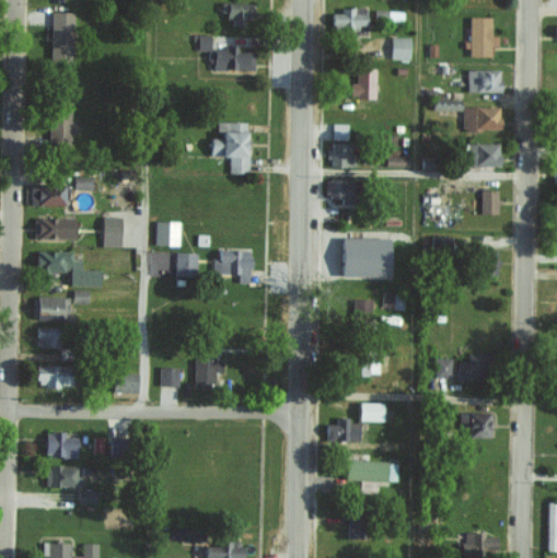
[(254,4),(223,3),(223,18),(234,18),(234,25),(253,26),(254,4)]
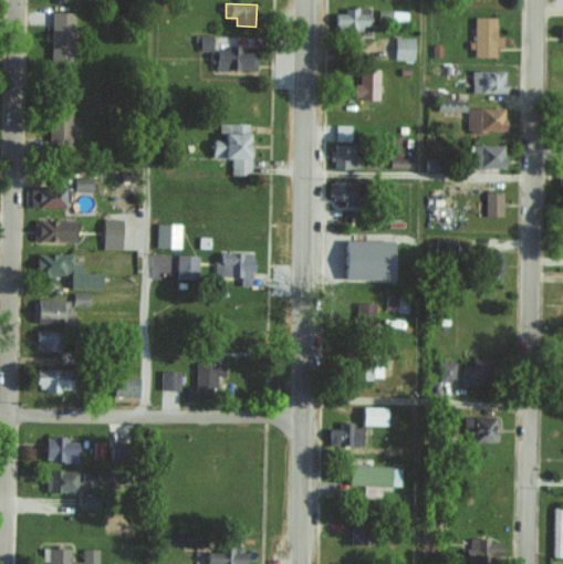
[(372,9),(336,10),(337,30),(373,29),(372,9)]
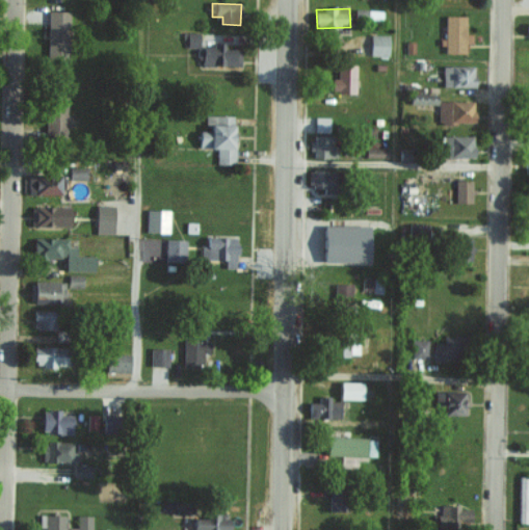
[(72,12),(51,11),(50,59),(71,59),(72,12)]
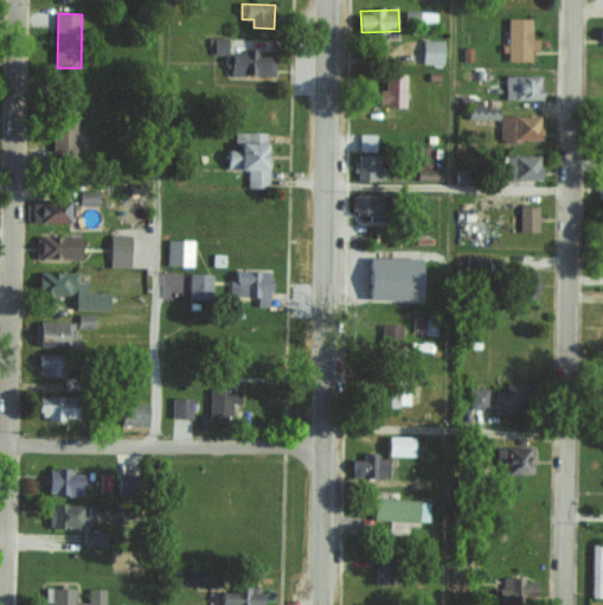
[(438,14),(414,13),(414,23),(437,24),(438,14)]
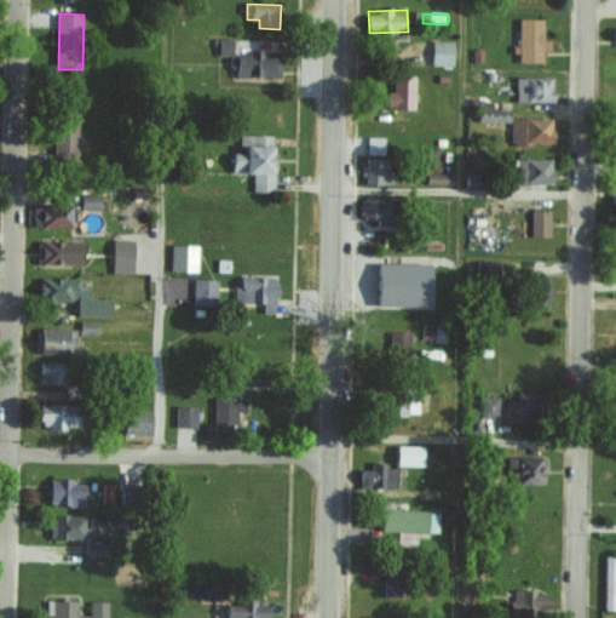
[(546,19),(519,19),(518,63),(548,64),(548,52),(553,52),(553,41),(545,41),(546,19)]
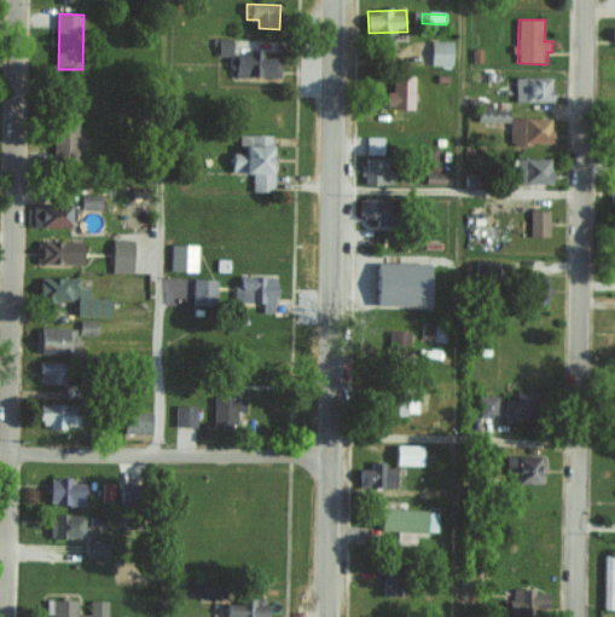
[(433,65),(454,67),(454,42),(434,42),(433,65)]
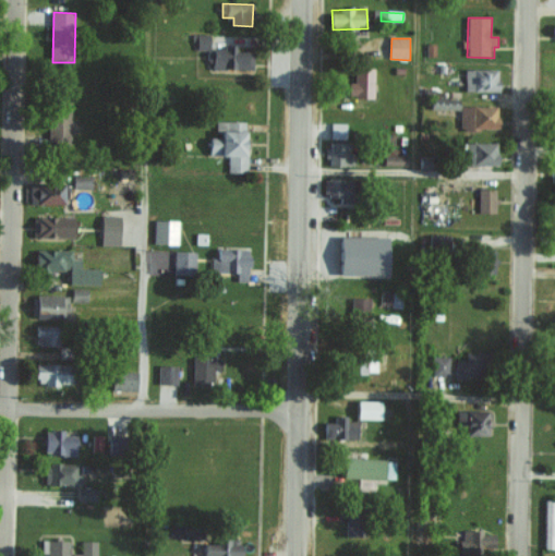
[(256,71),(256,52),(238,52),(238,49),(212,48),(212,70),(256,71)]
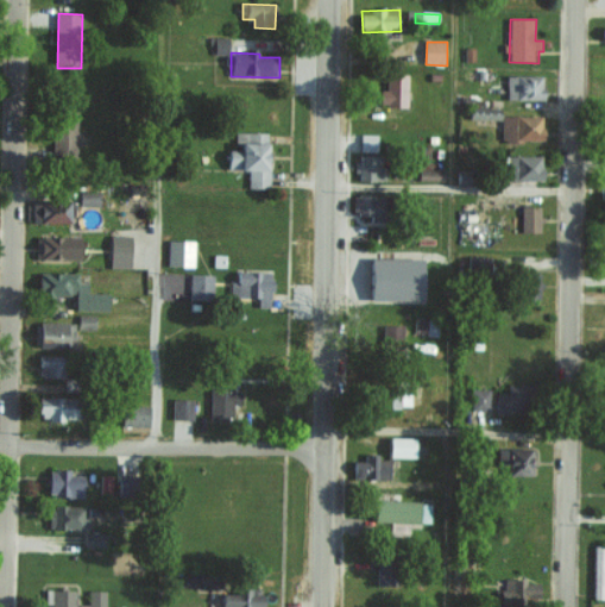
[(383,91),(382,107),(409,108),(410,76),(389,75),(388,91),(383,91)]
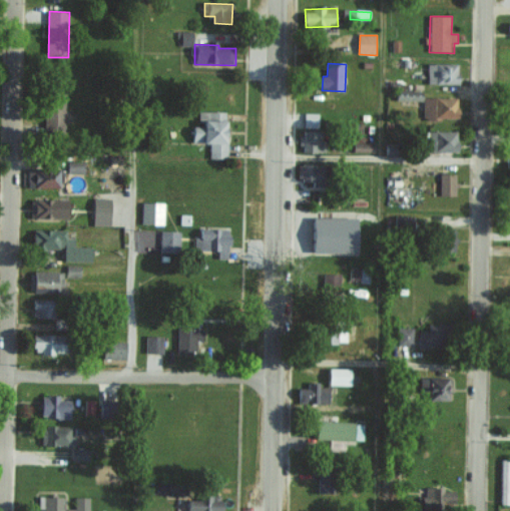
[(429,85),(460,85),(460,65),(429,64),(429,85)]
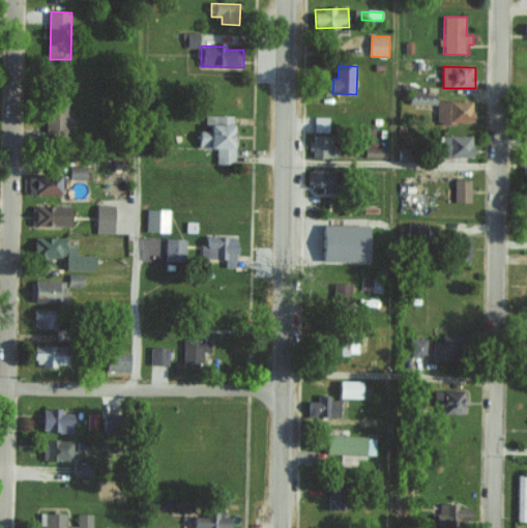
[(411,105),(437,106),(438,95),(411,94),(411,105)]
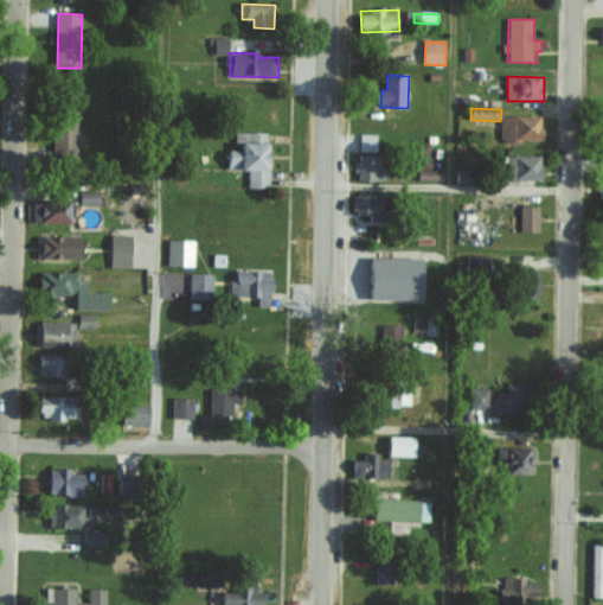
[(79,115),(56,114),(55,155),(78,155),(79,115)]
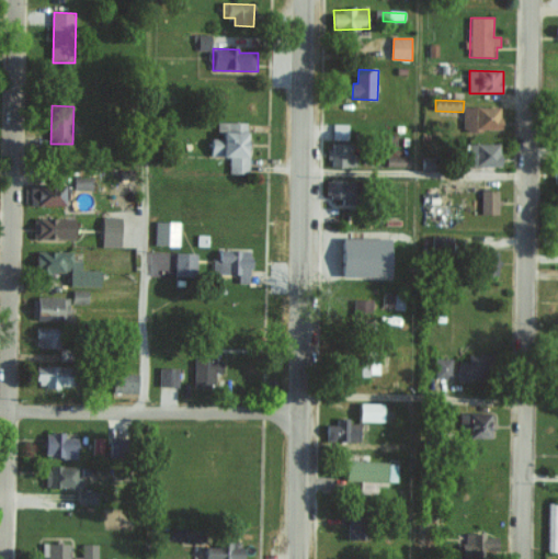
[(502,109),(464,107),(464,132),(502,132),(502,109)]
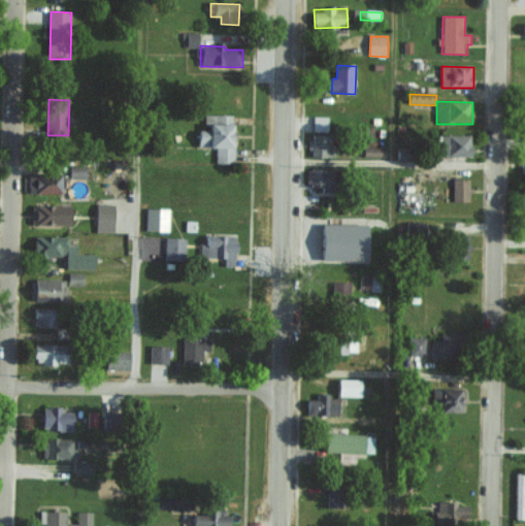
[(234,117),(206,117),(206,129),(200,129),(199,149),(218,149),(217,164),(234,164),(234,117)]
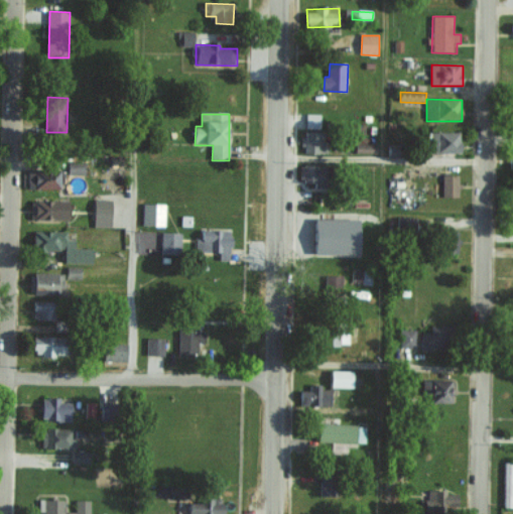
[(322,129),(322,115),(307,115),(307,129),(322,129)]
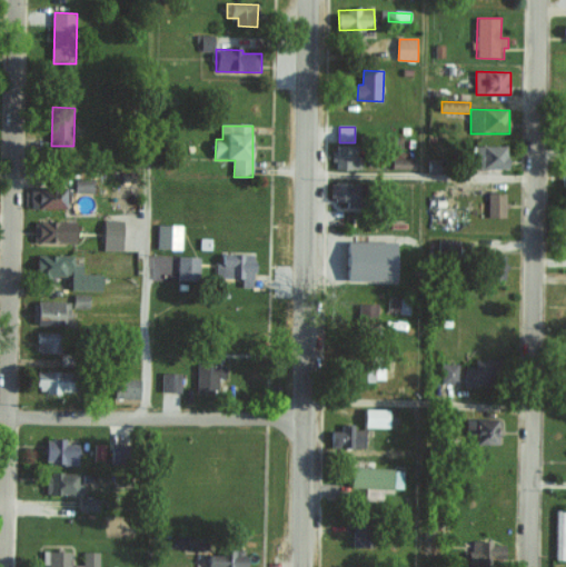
[(337,170),(363,170),(363,146),(337,147),(337,170)]
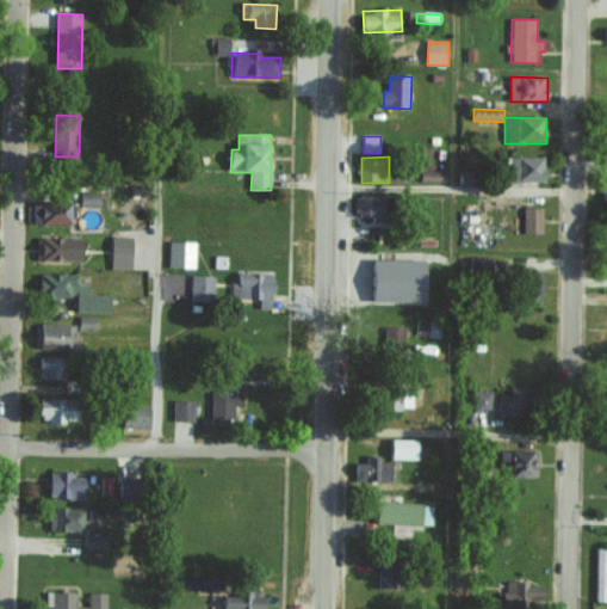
[(546,182),(546,157),(512,158),(513,183),(546,182)]
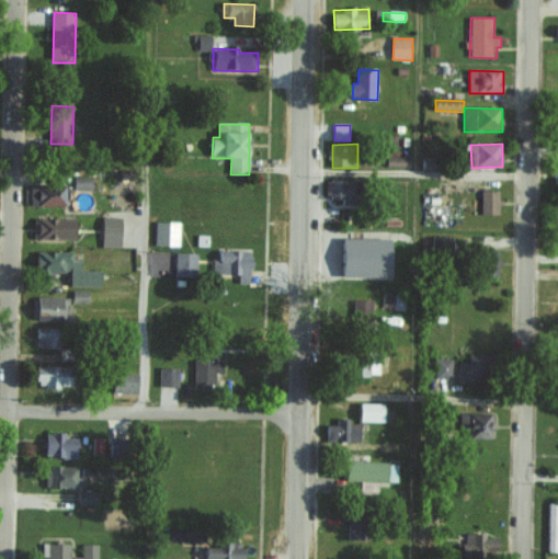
[(388,168),(412,168),(412,159),(388,159),(388,168)]
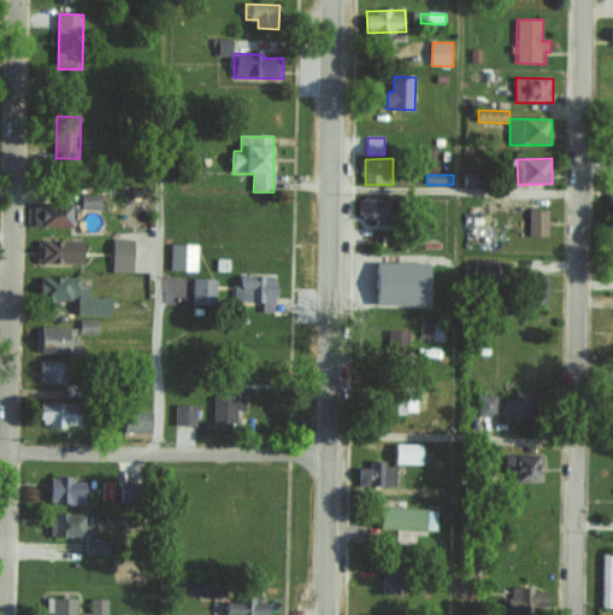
[(102,210),(104,195),(83,195),(82,209),(102,210)]
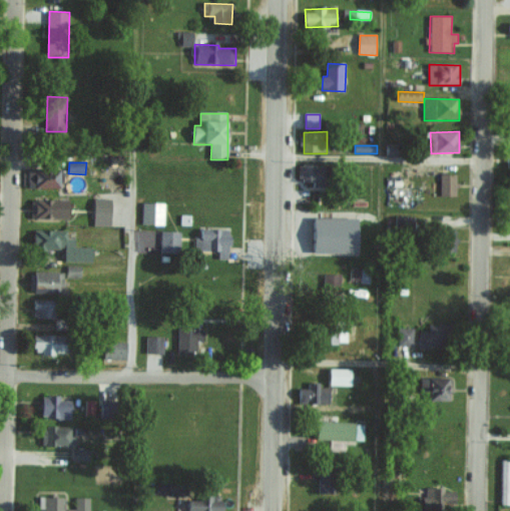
[(300,165),(300,183),(325,183),(325,165),(300,165)]
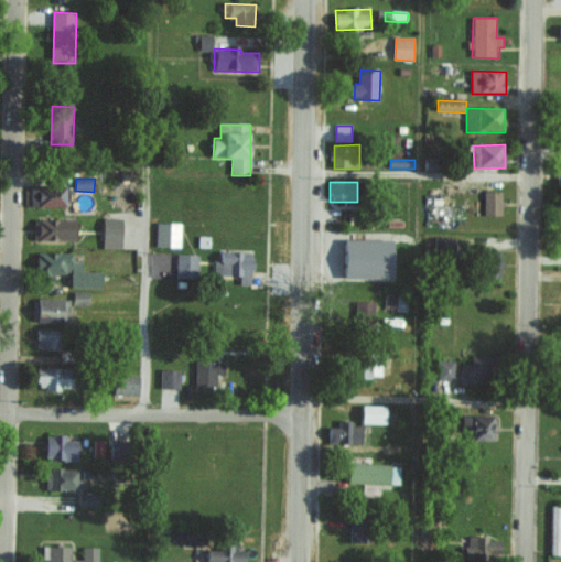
[(32,208),(67,209),(68,187),(32,186),(32,208)]
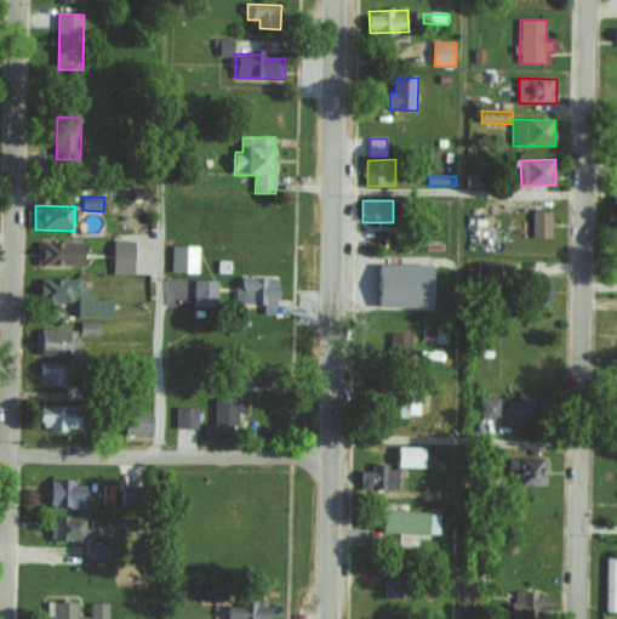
[(149,205),(137,206),(137,228),(149,228),(149,205)]
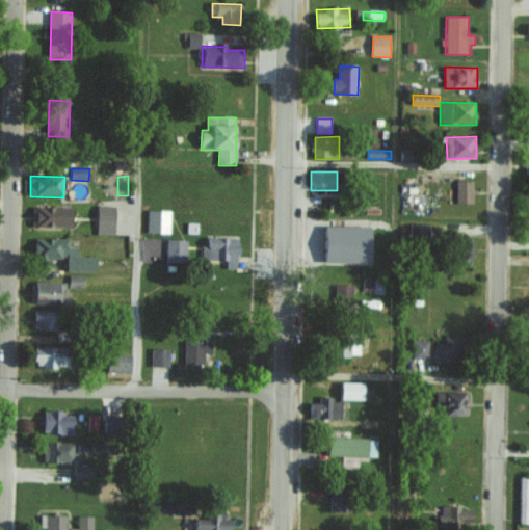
[(457,204),(474,204),(474,182),(458,182),(457,204)]
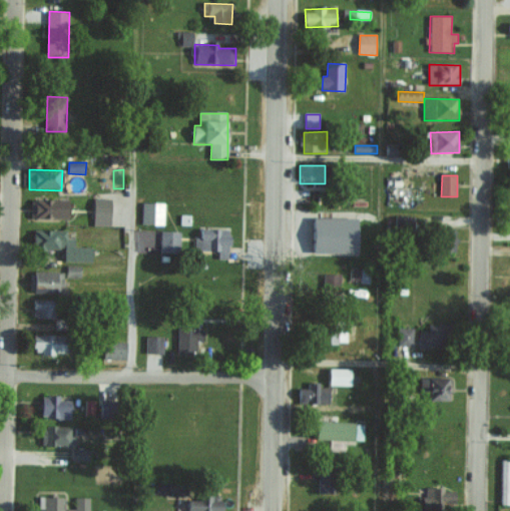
[(95,226),(112,226),(112,199),(95,199),(95,226)]
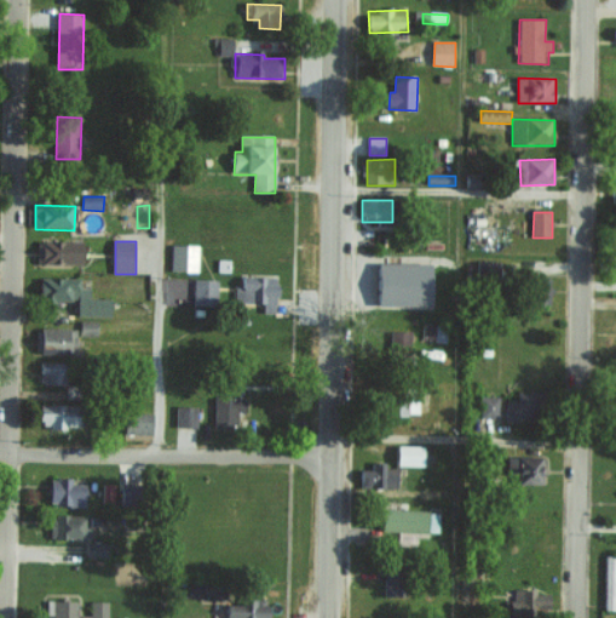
[(39,242),(38,264),(84,265),(84,244),(39,242)]
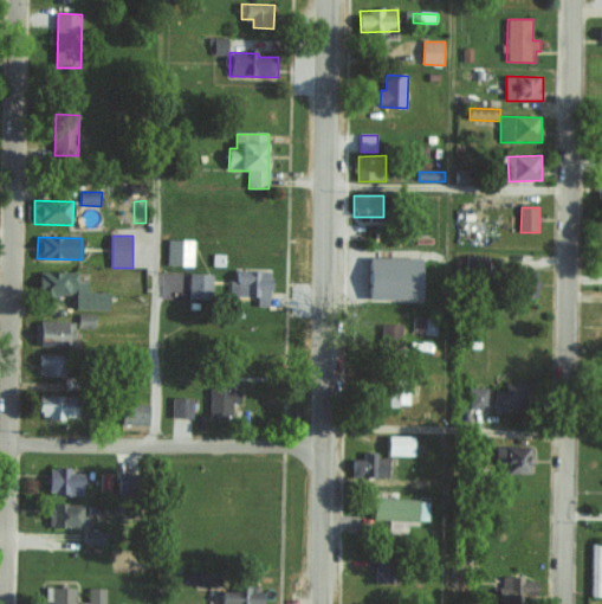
[(195,242),(169,241),(169,267),(195,267),(195,242)]
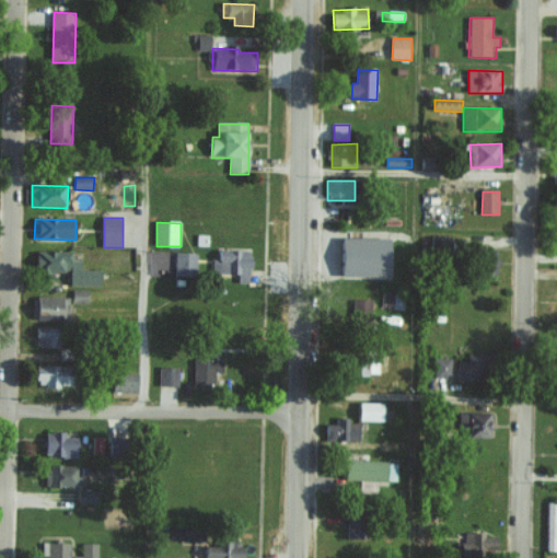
[(343,277),(391,278),(391,240),(344,239),(343,277)]
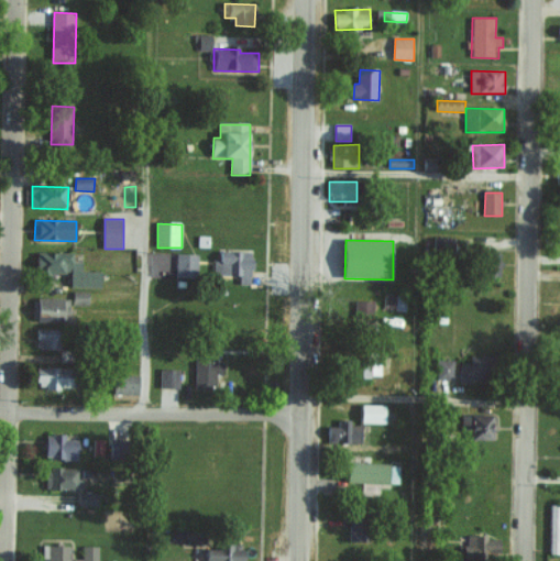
[(216,261),(215,276),(240,276),(240,285),(252,286),(253,253),(222,252),(221,261),(216,261)]
